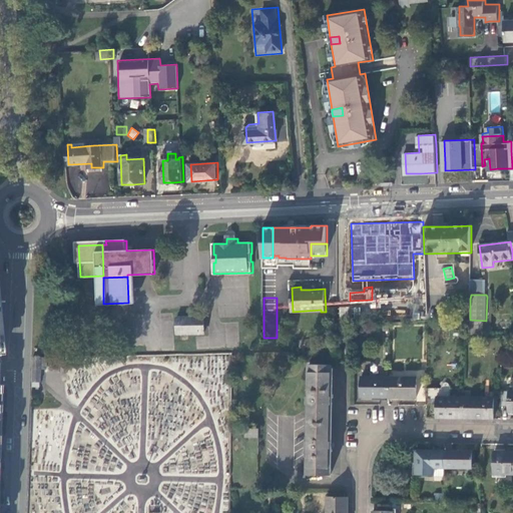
[(204,317),(178,316),(178,333),(205,333),(204,317)]
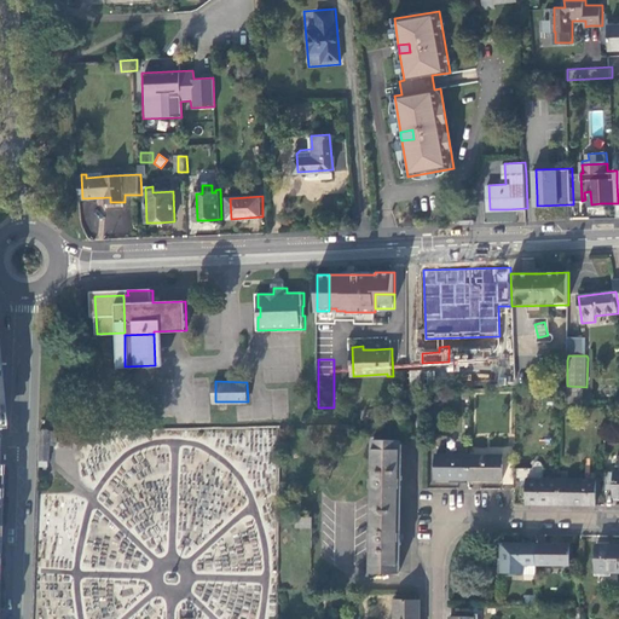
[(455,451),(472,451),(472,441),(464,441),(464,433),(455,433),(455,451)]
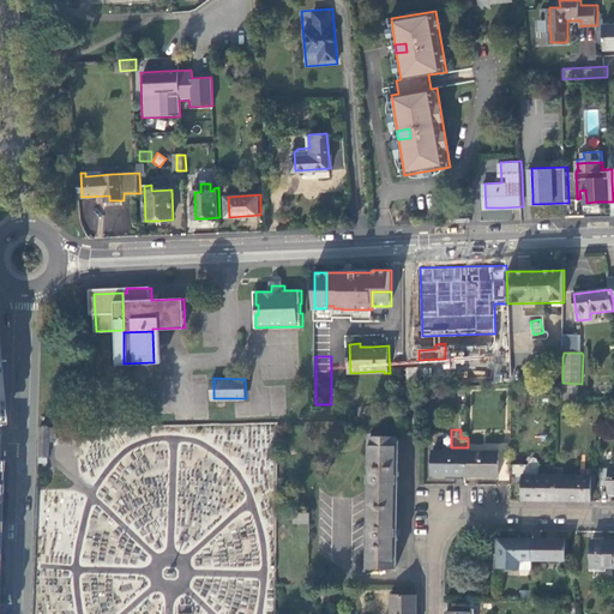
[(373,435),(371,567),(383,567),(398,567),(399,501),(399,483),(399,476),(399,437),(373,435)]
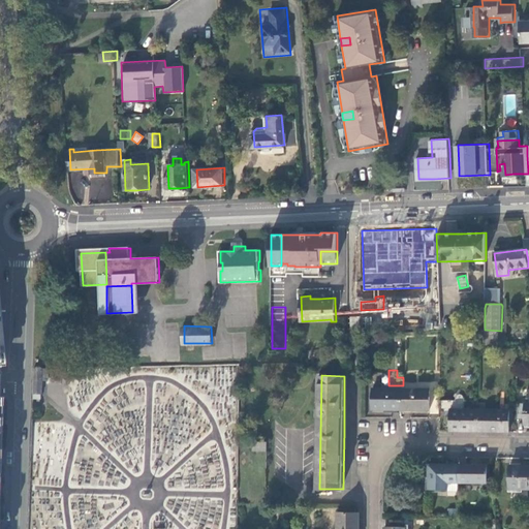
[(374,406),(403,406),(403,385),(389,385),(374,385),(374,406)]
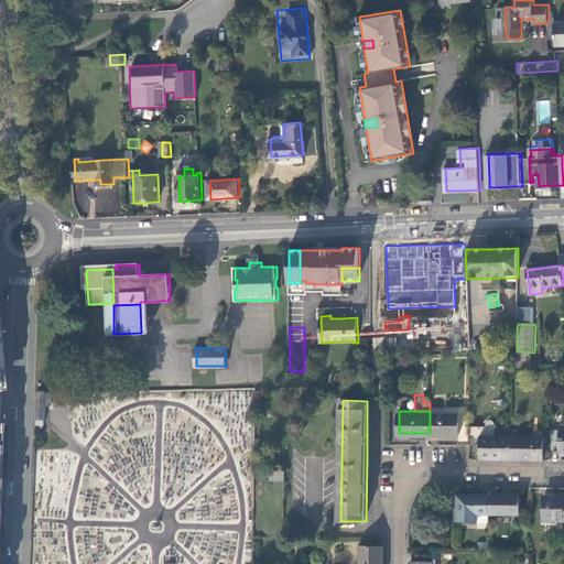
[(458,411),(430,411),(430,433),(458,433),(458,411)]
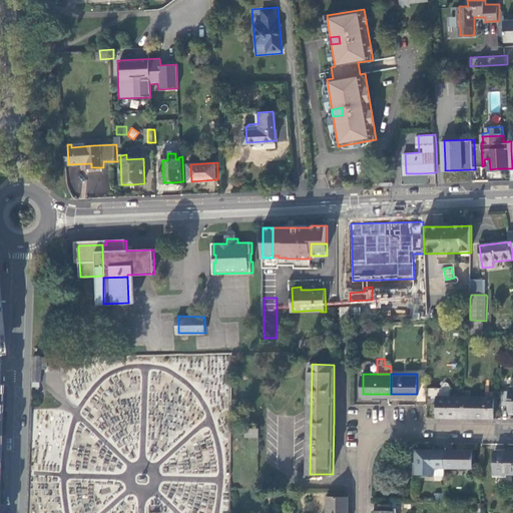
[(473,387),(466,387),(466,394),(466,416),(478,416),(495,416),(495,395),(490,395),(472,395),(473,387)]
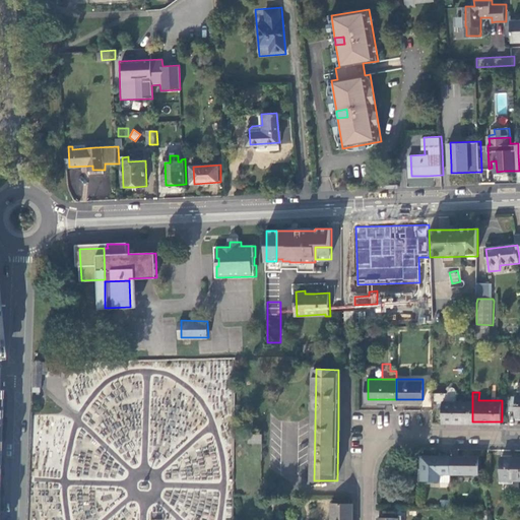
[(519,415),(519,395),(518,395),(510,395),(510,410),(518,410),(518,416),(519,415)]
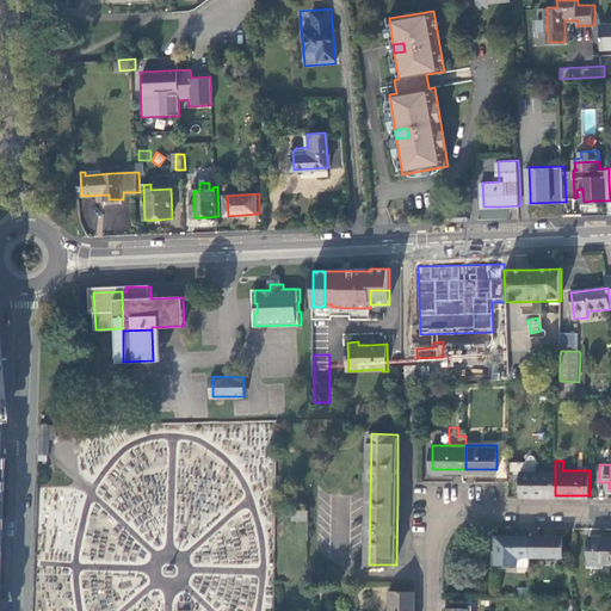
[(522,469),(522,494),(536,494),(555,495),(555,469),(522,469)]
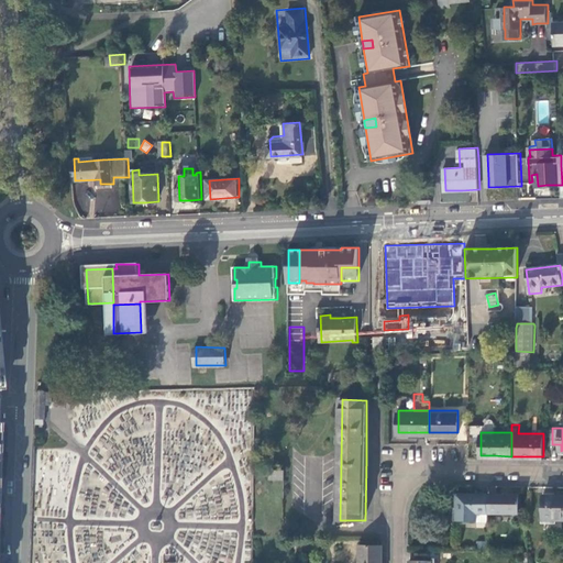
[(269,478),(286,478),(286,468),(269,468),(269,478)]
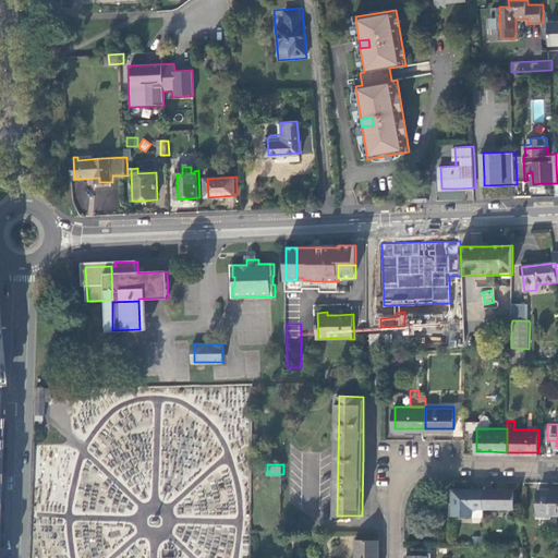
[(474,507),(485,507),(485,488),(470,488),(453,488),(453,514),(474,516),(474,507)]
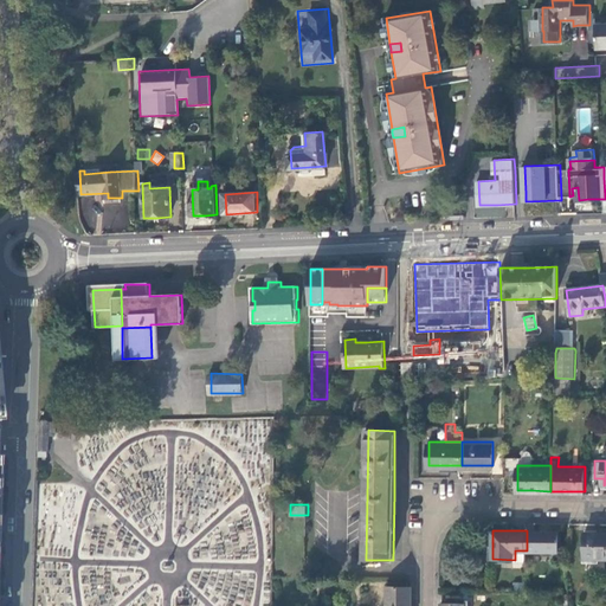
[(542,530),(527,530),(527,550),(559,552),(559,532),(542,530)]
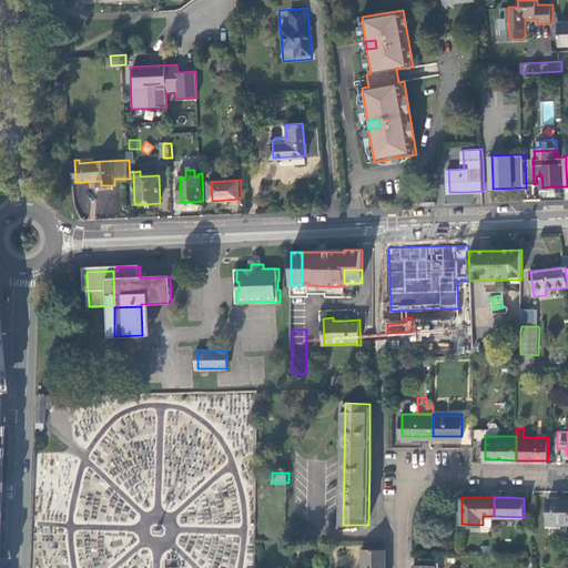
[(547,523),(567,523),(567,498),(563,499),(547,499),(547,523)]
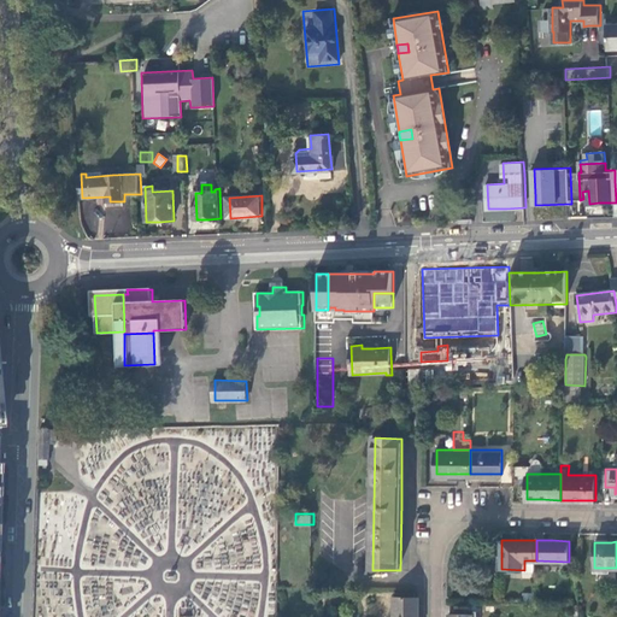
[(523,592),(523,603),(534,603),(534,593),(523,592)]
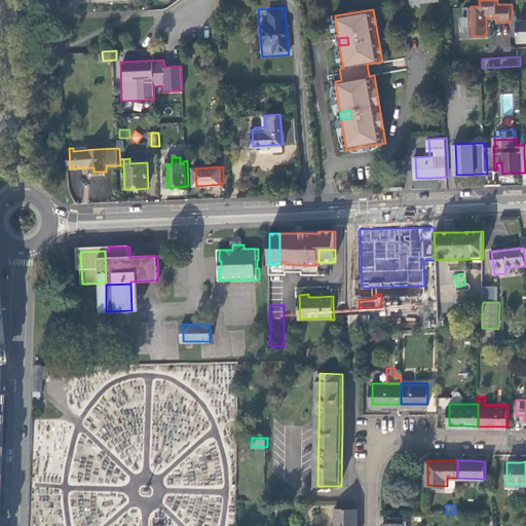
[(337,509),(336,525),(358,525),(359,523),(359,509),(337,509)]
